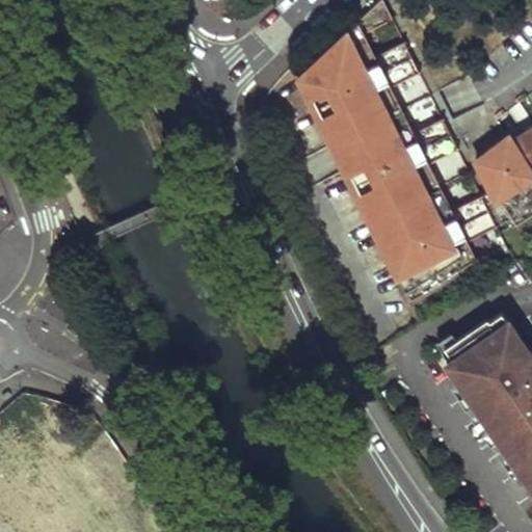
[(356,21),(363,33),(391,19),(380,0),(377,0),(369,9),(356,21)]
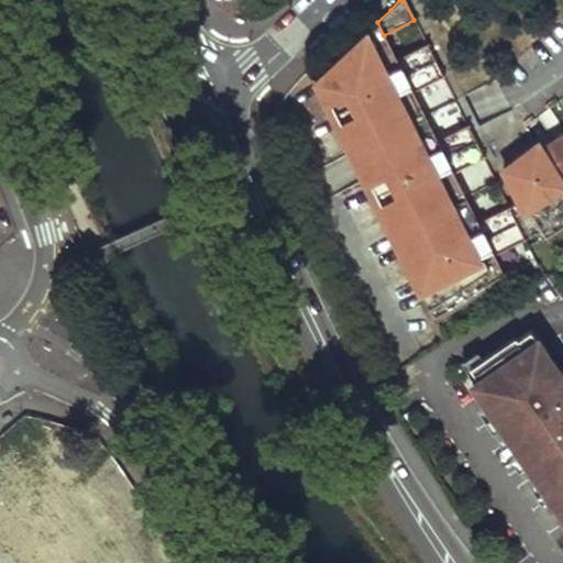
[(431,318),(504,277),(493,255),(476,222),(451,173),(435,140),(411,90),(395,58),(384,35),(377,22),(321,74),(313,81),(431,318)]
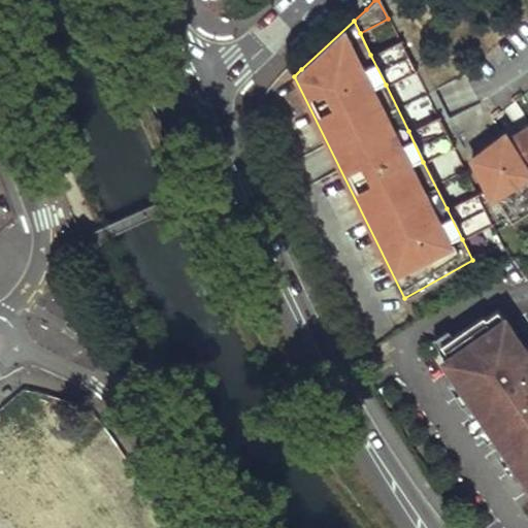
[(370,55),(386,85),(415,71),(399,40),(370,55)]
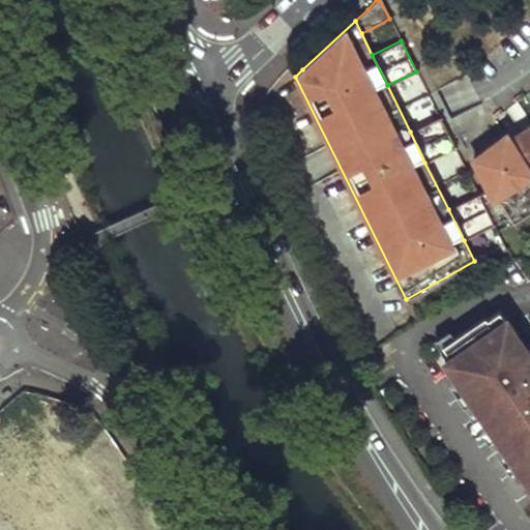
[(410,131),(424,163),(454,148),(439,117),(410,131)]
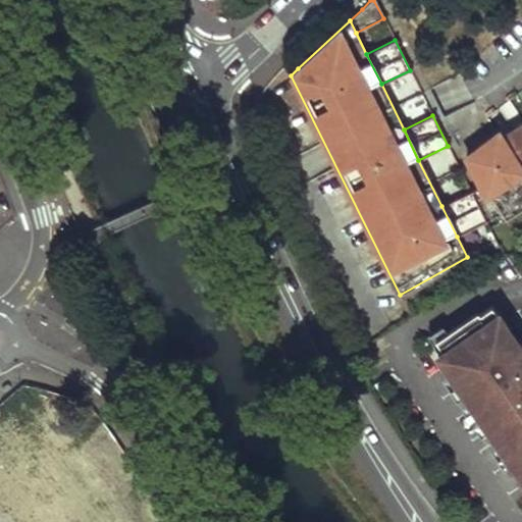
[(521,126),(502,143),(497,134),(465,158),(499,223),(521,208),(521,126)]
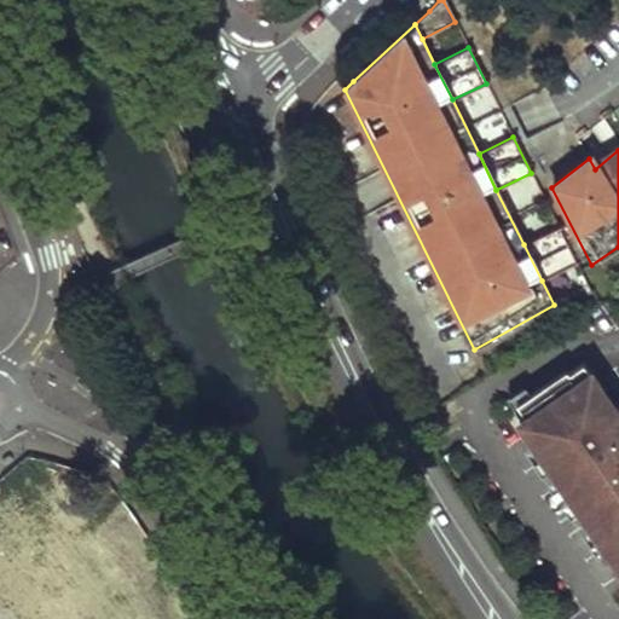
[(524,244),(542,281),(576,264),(557,226),(524,244)]
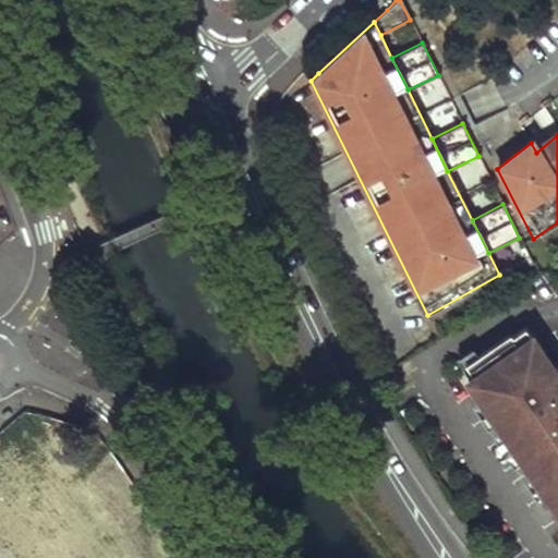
[(557,365),(554,368),(523,325),(514,331),(512,329),(464,362),(475,379),(470,384),(511,444),(557,512),(557,365)]
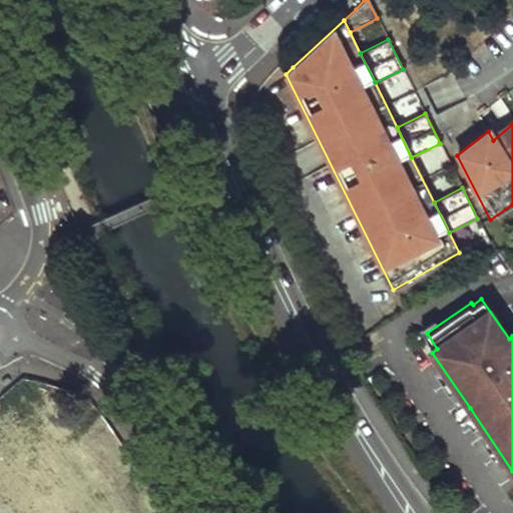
[(118,512),(28,414),(0,439),(0,479),(30,512),(118,512)]
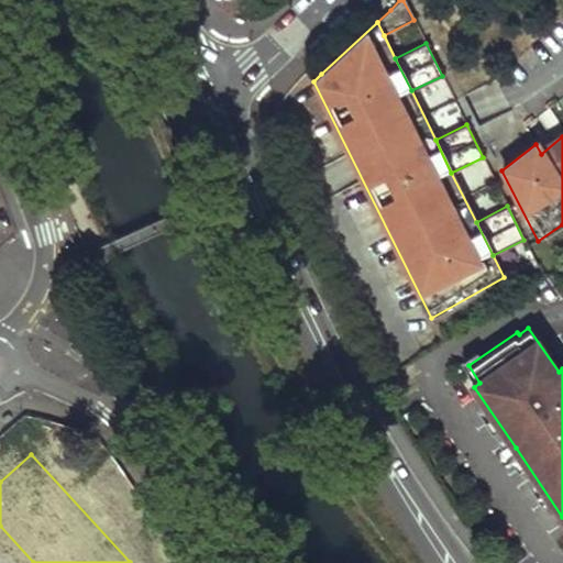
All buildings are outlined.
